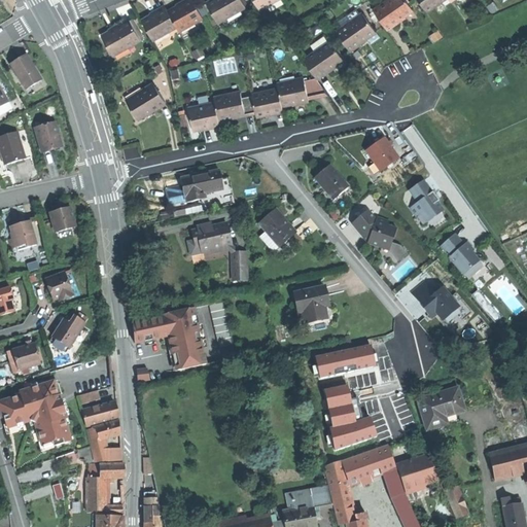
[(266,0),(257,5),(267,23),(289,9),(286,4),(284,0),(266,0)]
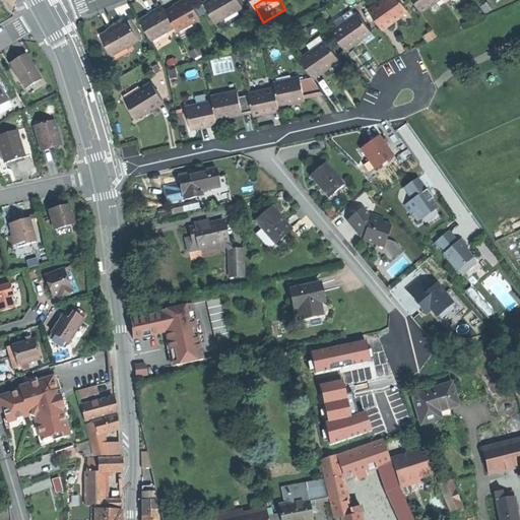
[(415,6),(427,22),(447,8),(442,0),(421,0),(423,1),(415,6)]
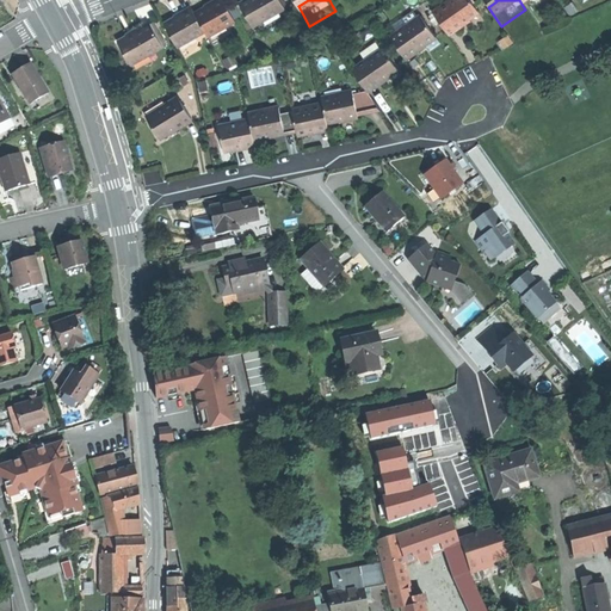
[(519,0),(525,10),(529,14),(549,0),(519,0)]
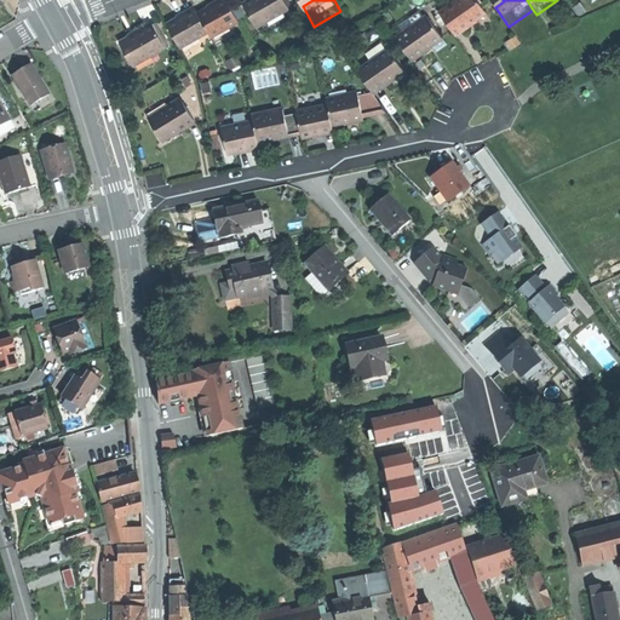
[(263,11),(265,16),(285,5),(282,1),(271,6),(263,11)]
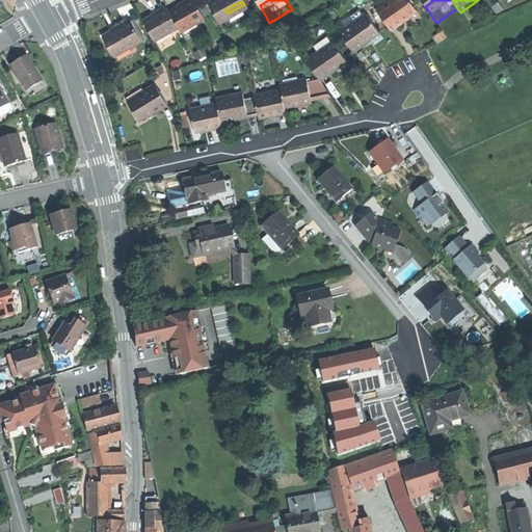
[(216,20),(227,38),(255,24),(244,4),(228,14),(216,20)]
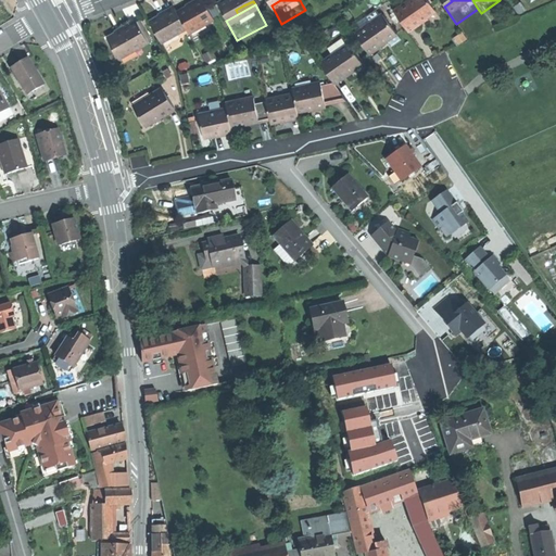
[(428,5),(401,24),(413,42),(432,29),(440,24),(428,5)]
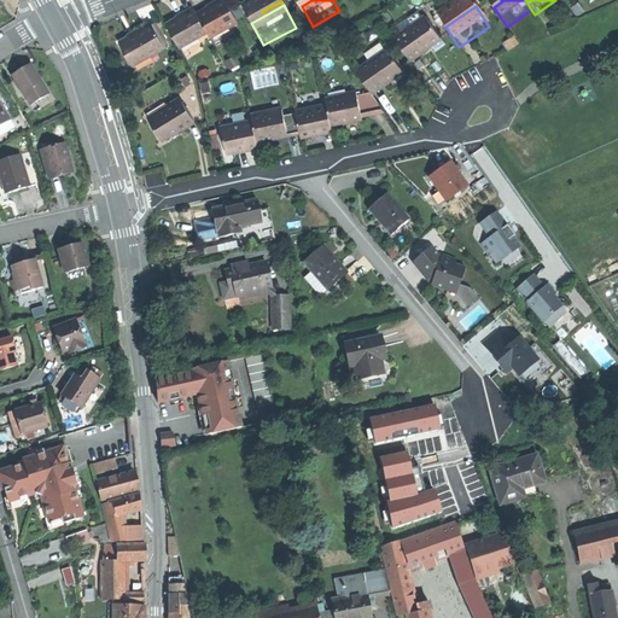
[(214,22),(216,25),(233,17),(231,12),(221,18),(214,22)]
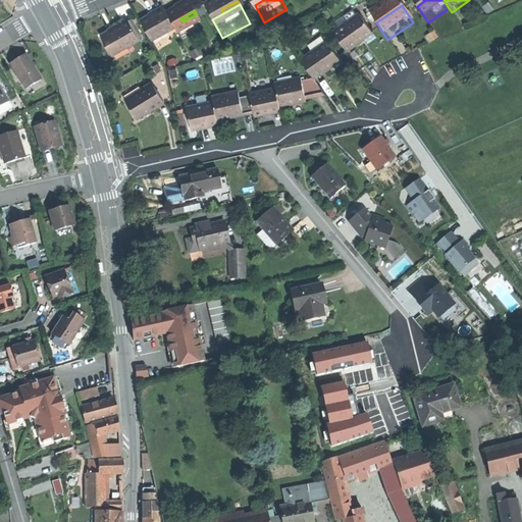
[(183,21),(173,28),(180,41),(183,45),(206,32),(197,14),(183,21)]
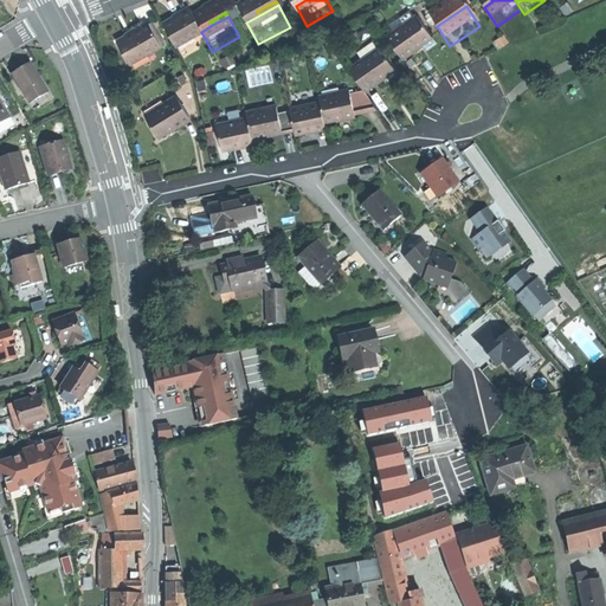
[(181,31),(184,36),(198,27),(195,23),(187,27),(181,31)]
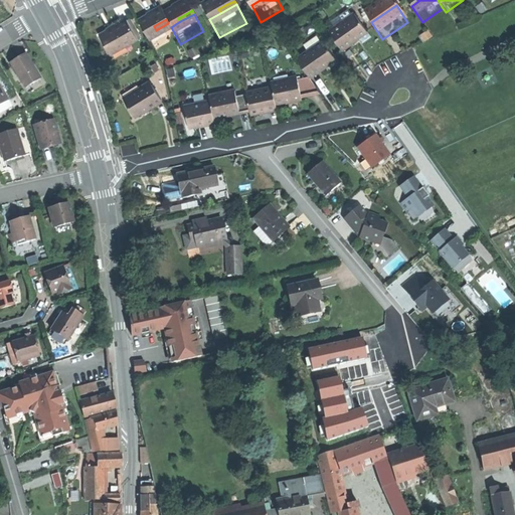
[(145,35),(155,53),(178,40),(171,27),(168,23),(156,30),(145,35)]
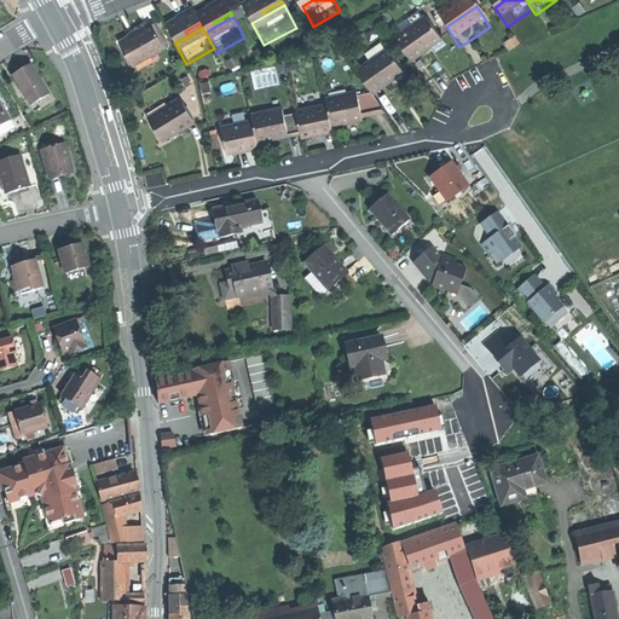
[(485,38),(481,33),(460,47),(463,51),(474,45),(485,38)]
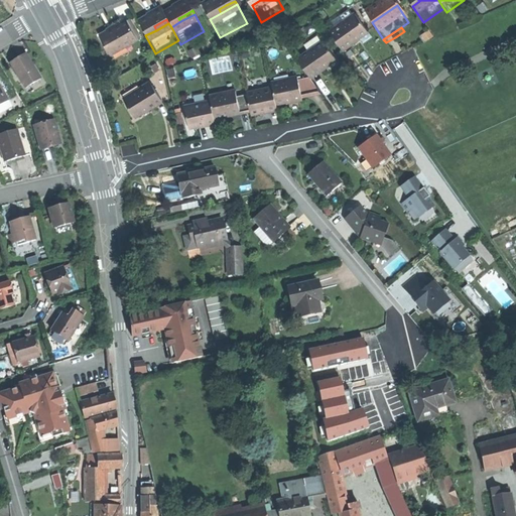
[(337,45),(347,61),(365,49),(373,43),(363,28),(337,45)]
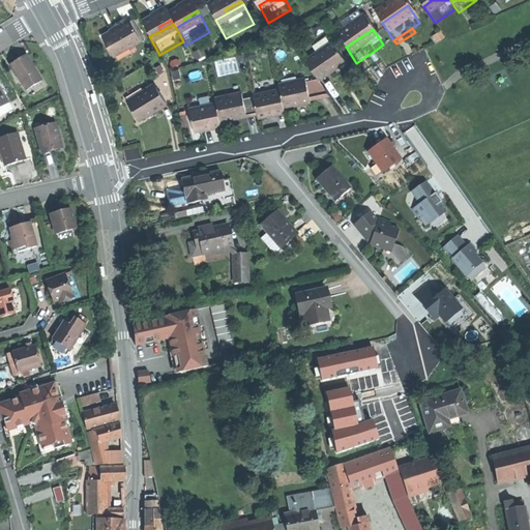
[(117,42),(119,46),(138,36),(136,32),(125,38),(117,42)]
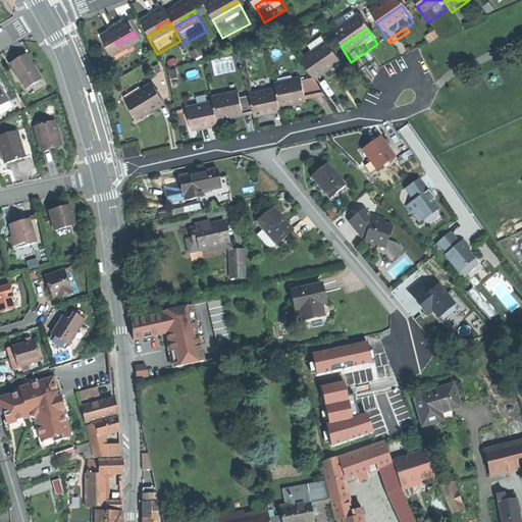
[(117,45),(108,50),(118,69),(146,54),(136,36),(117,45)]
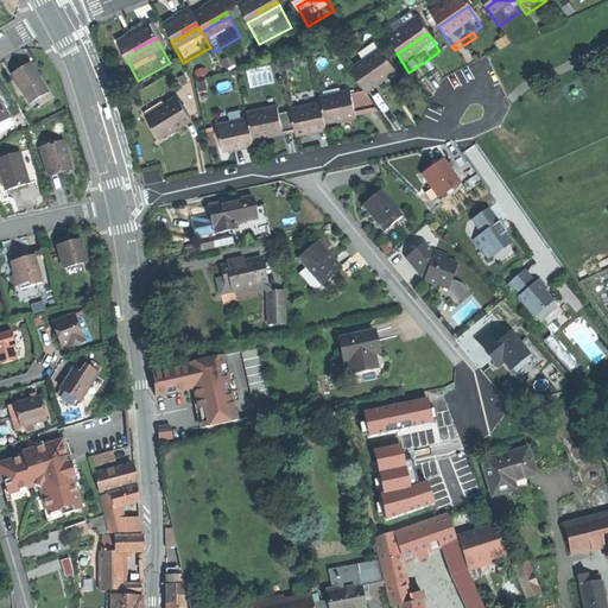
[(434,63),(430,58),(409,73),(412,77),(423,70),(434,63)]
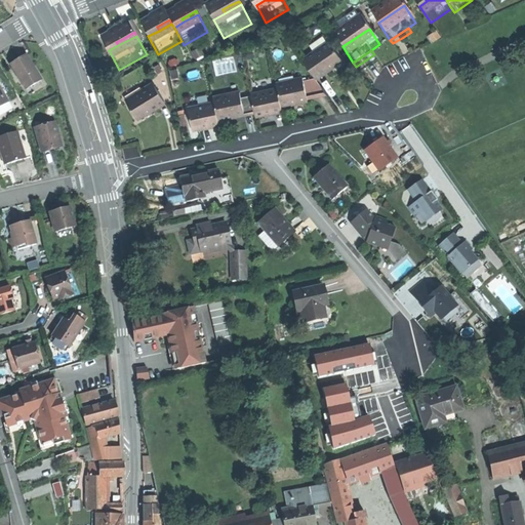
[(10,64),(26,89),(42,80),(27,54),(18,58),(10,64)]
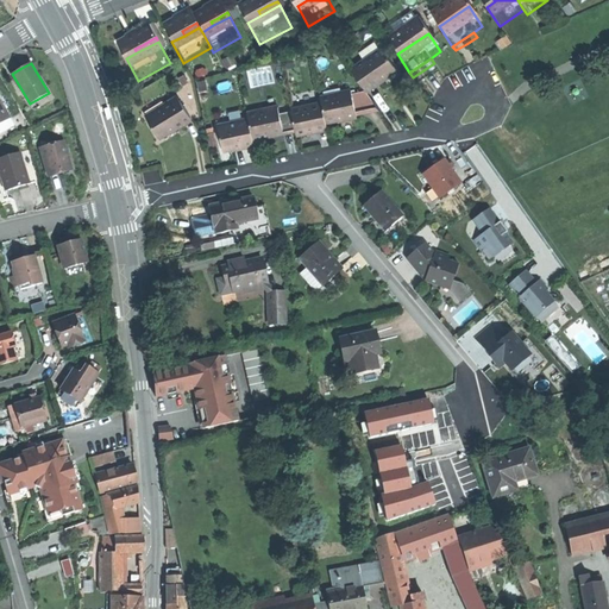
[(359,86),(372,105),(393,90),(403,83),(390,66),(359,86)]
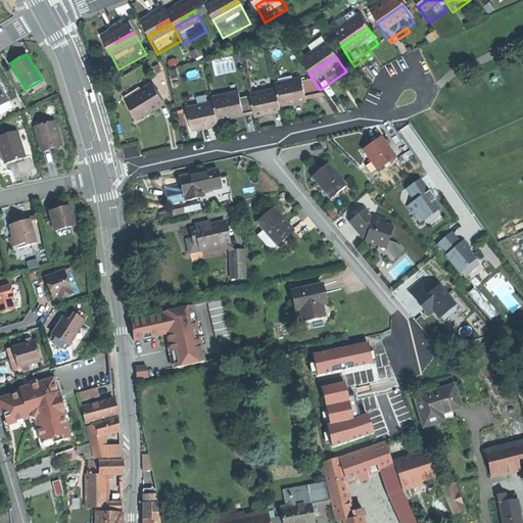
[(340,83),(337,78),(320,90),(322,92),(323,94),(332,88),(340,83)]
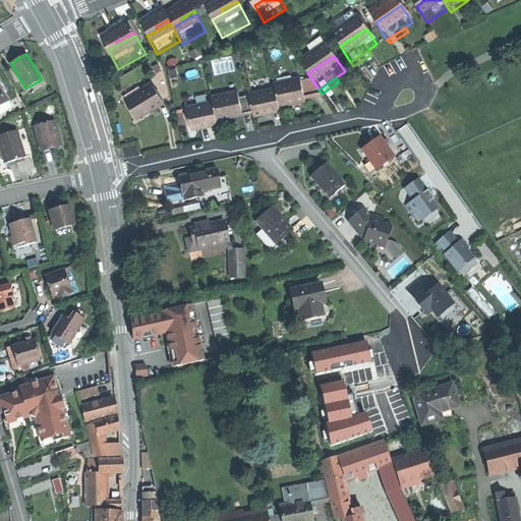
[(0,105),(8,101),(0,87),(0,105)]
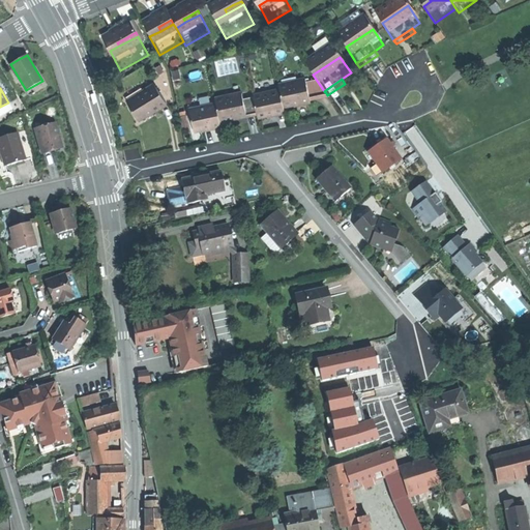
[(127,101),(139,120),(153,111),(166,102),(158,90),(153,93),(149,88),(127,101)]
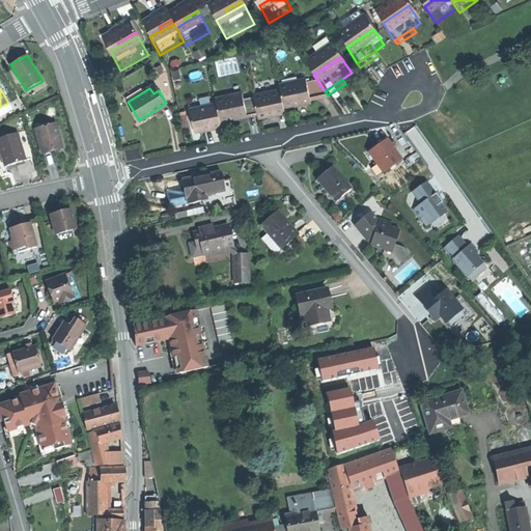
[(287,99),(288,104),(290,117),(303,115),(317,112),(314,95),(314,93),(287,99)]
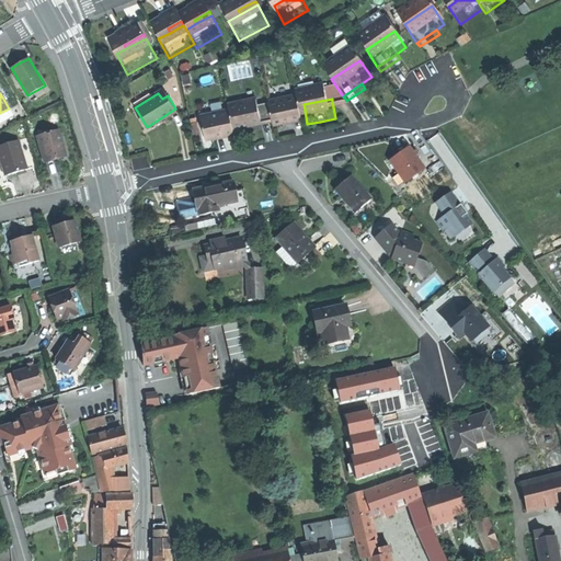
[(345,99),(332,101),(335,118),(355,113),(346,101),(345,99)]
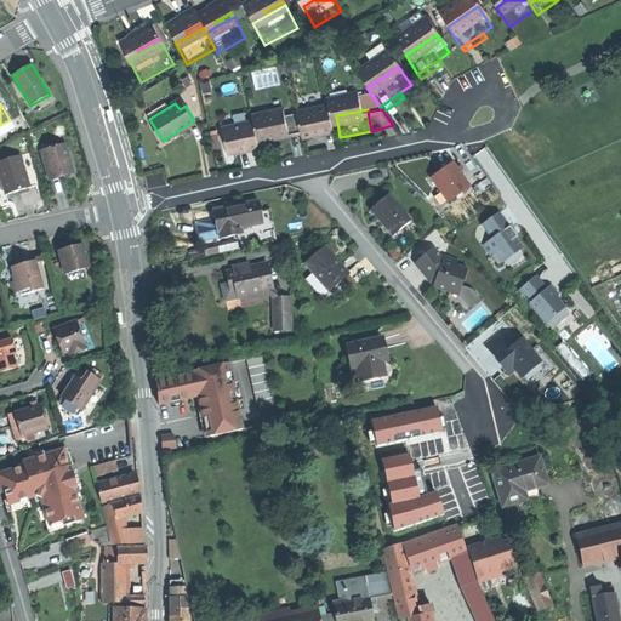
[(337,121),(305,129),(309,151),(309,152),(325,149),(342,146),(340,137),(337,121)]
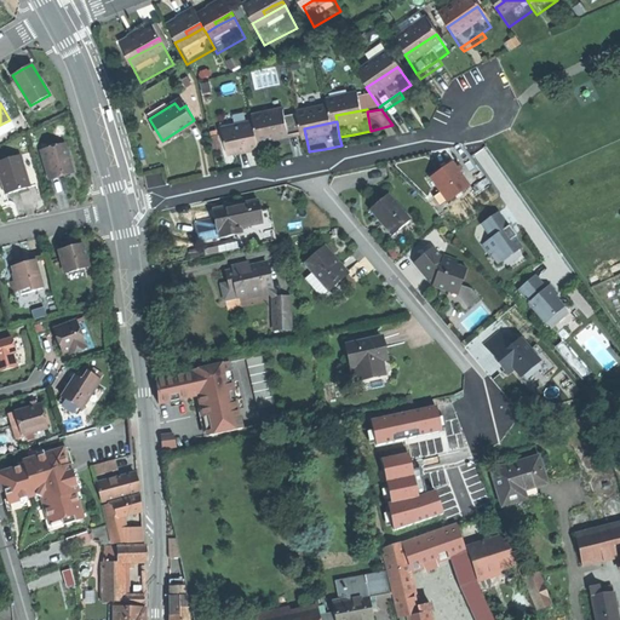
[(260,131),(262,137),(265,154),(280,151),(296,148),(292,131),(291,125),(260,131)]
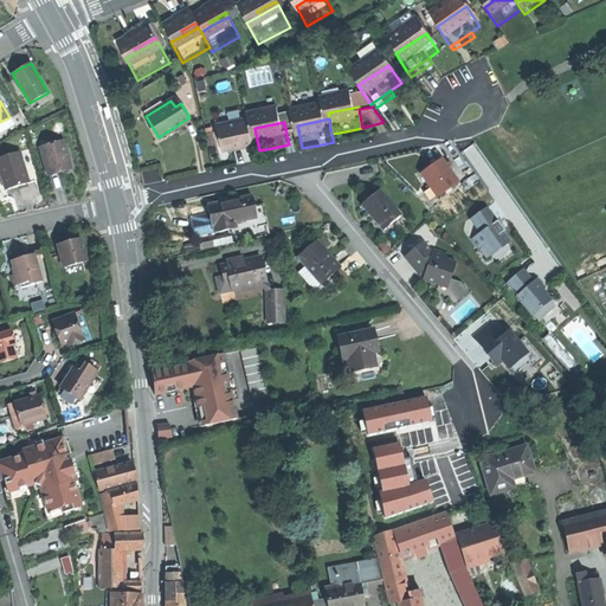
[(297,126),(285,128),(289,144),(290,149),(302,147),(297,126)]
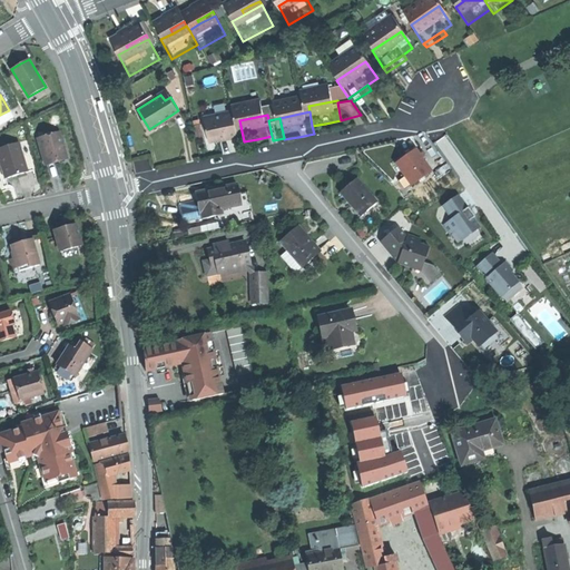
[(212,133),(216,154),(228,151),(245,148),(244,141),(241,126),(212,133)]
